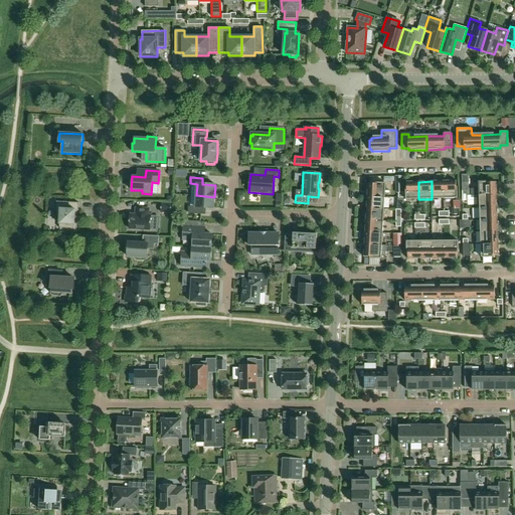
[(432,199),(445,198),(444,181),(432,181),(432,199)]
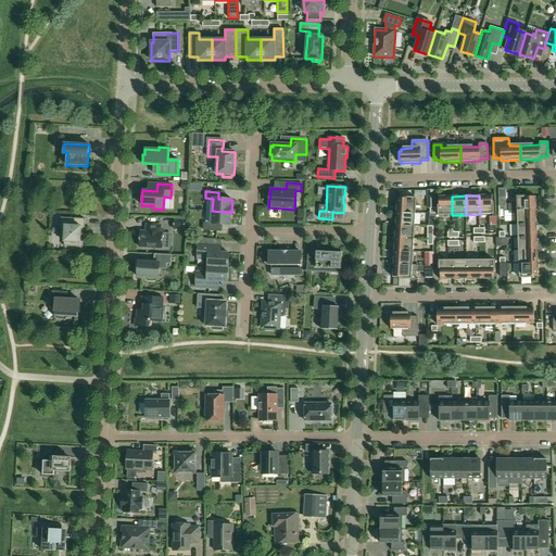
[(492,196),(479,196),(480,214),(494,214),(493,202),(492,202),(492,196)]
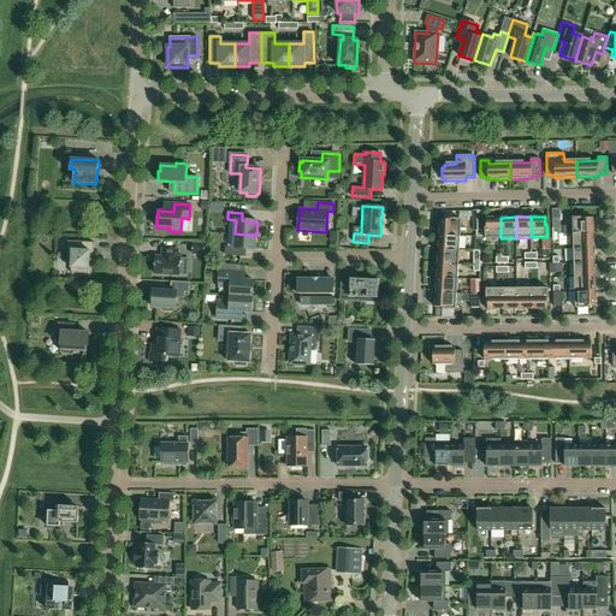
[(563,226),(563,234),(570,234),(573,234),(594,234),(593,218),(586,218),(586,217),(573,218),(573,226),(563,226)]
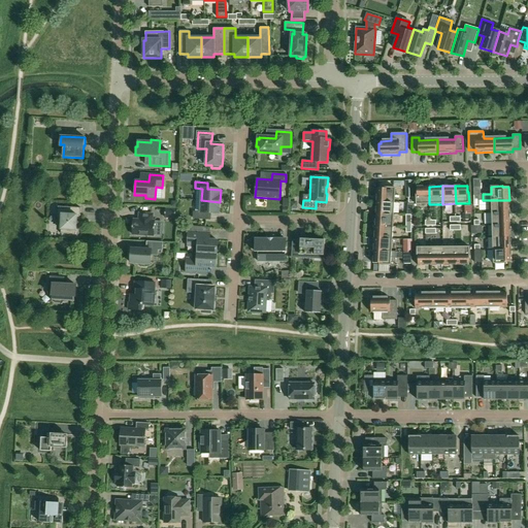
[(376,201),(395,202),(395,188),(384,187),(384,189),(377,188),(376,201)]
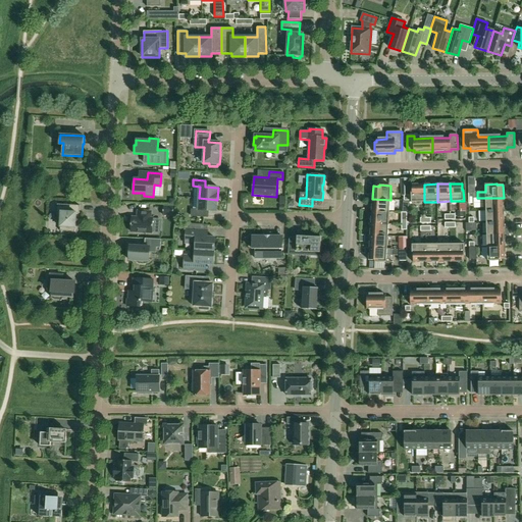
[(424,202),(424,185),(412,185),(412,191),(411,191),(411,202),(424,202)]
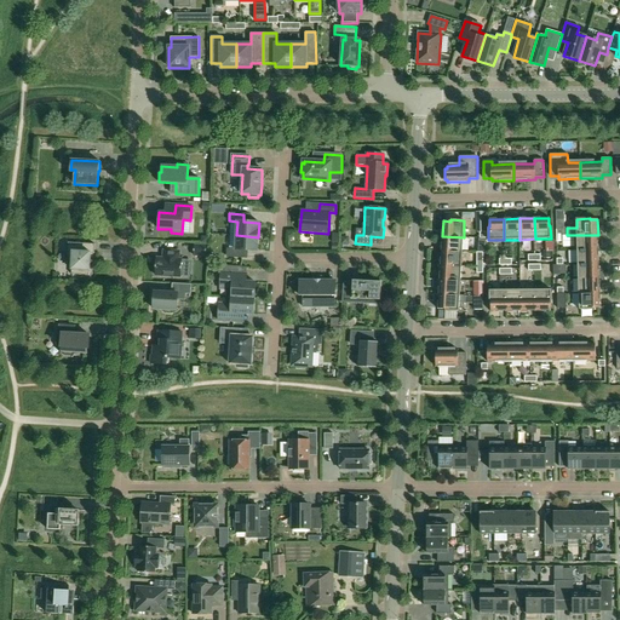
[(257,251),(258,237),(236,235),(235,250),(228,250),(227,257),(241,258),(242,251),(257,251)]
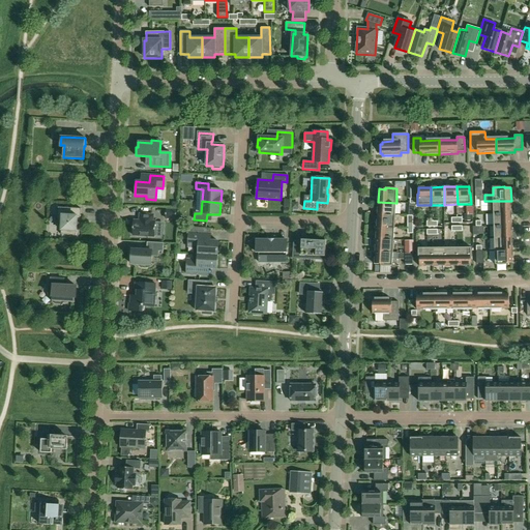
[(511,213),(511,201),(493,201),(494,213),(511,213)]
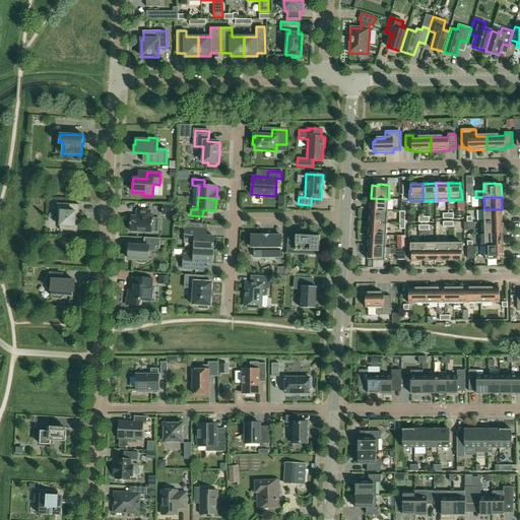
[(389,199),(371,198),(370,210),(388,211),(389,199)]
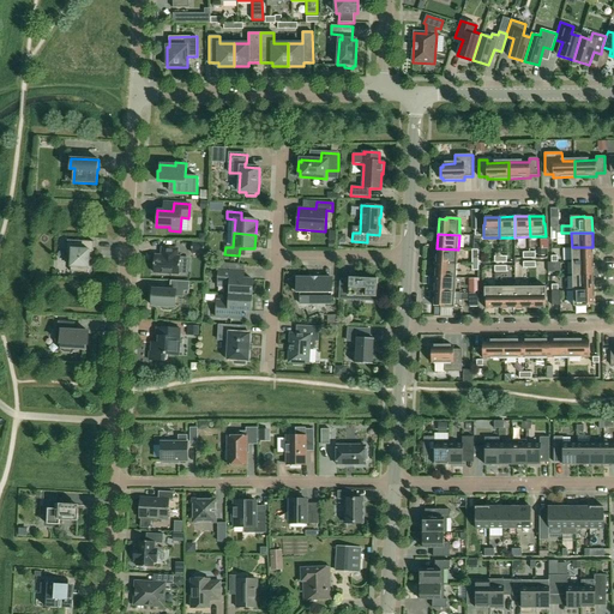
[(71,272),(89,272),(90,251),(94,251),(94,242),(67,240),(66,257),(72,257),(71,272)]
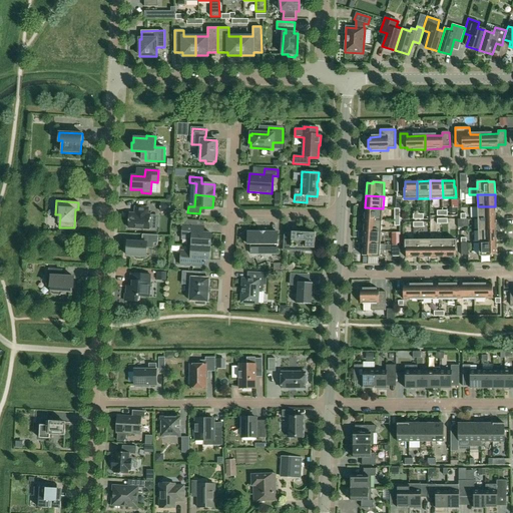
[(170,202),(160,202),(160,212),(170,212),(170,202)]
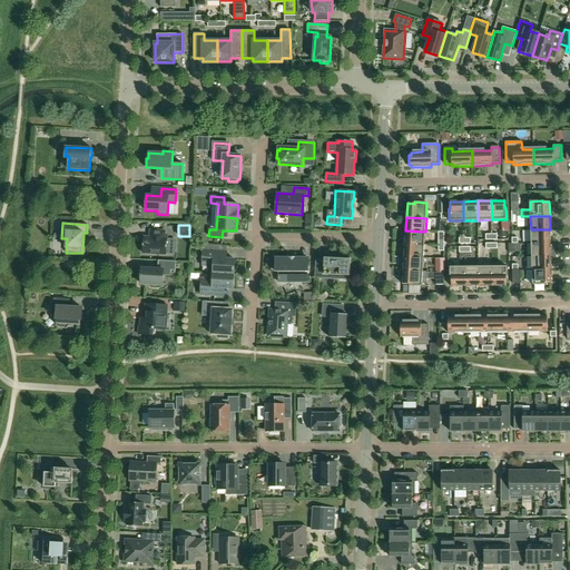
[(530,238),(530,226),(520,226),(520,233),(526,233),(526,238),(530,238)]
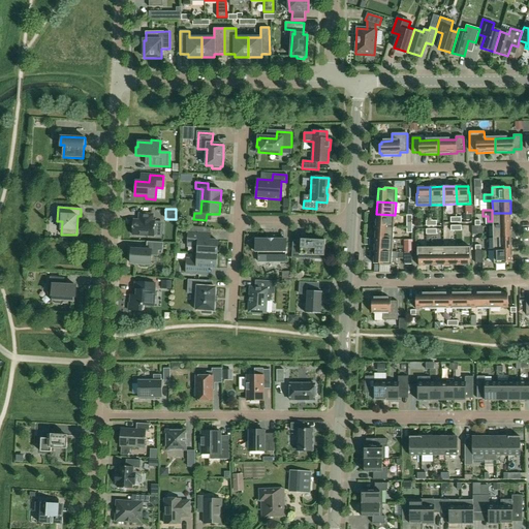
[(493,213),(493,225),(510,225),(510,213),(493,213)]
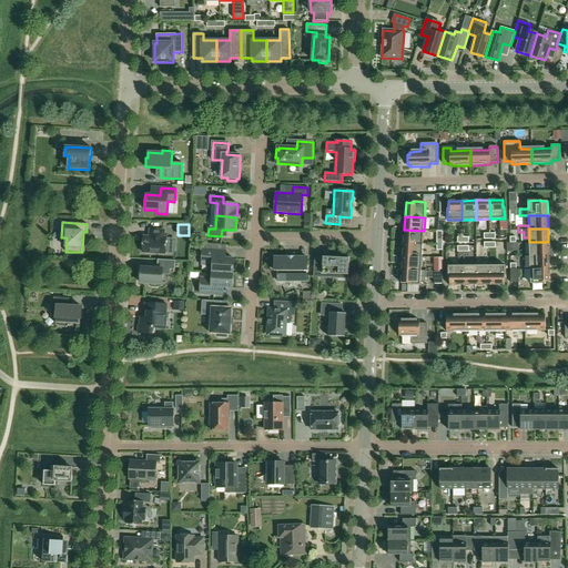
[(143,236),(142,252),(165,253),(166,237),(164,237),(164,231),(150,230),(150,233),(151,234),(151,237),(143,236)]
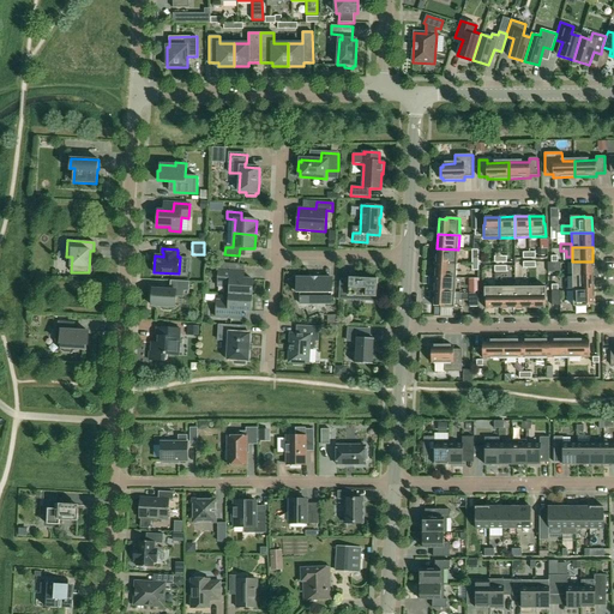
[(437,248),(437,263),(457,264),(458,250),(437,248)]
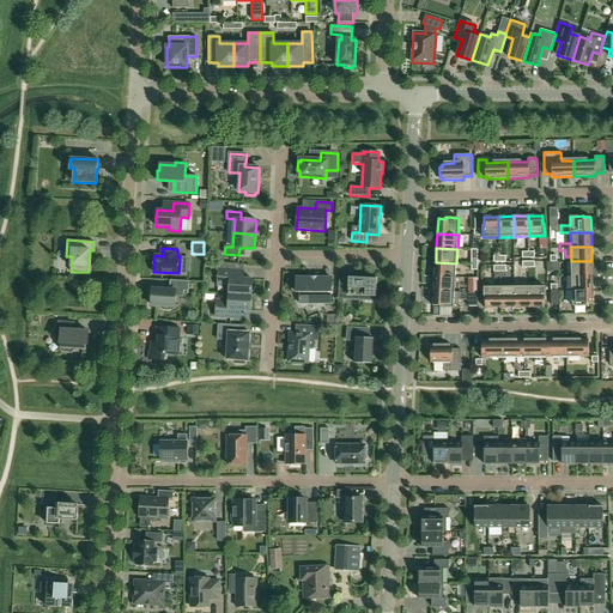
[(571,261),(571,275),(593,275),(592,261),(571,261)]
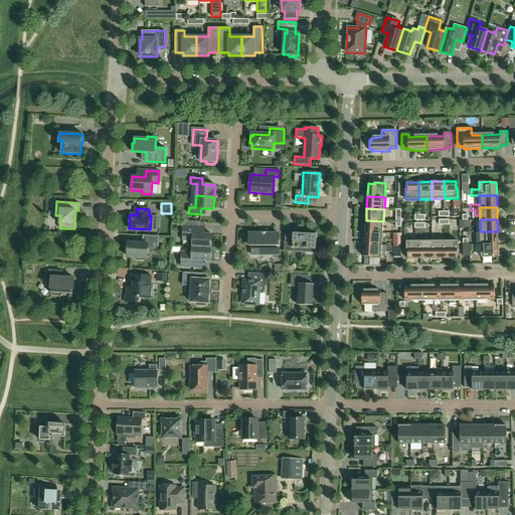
[(366,220),(365,232),(382,233),(383,221),(366,220)]
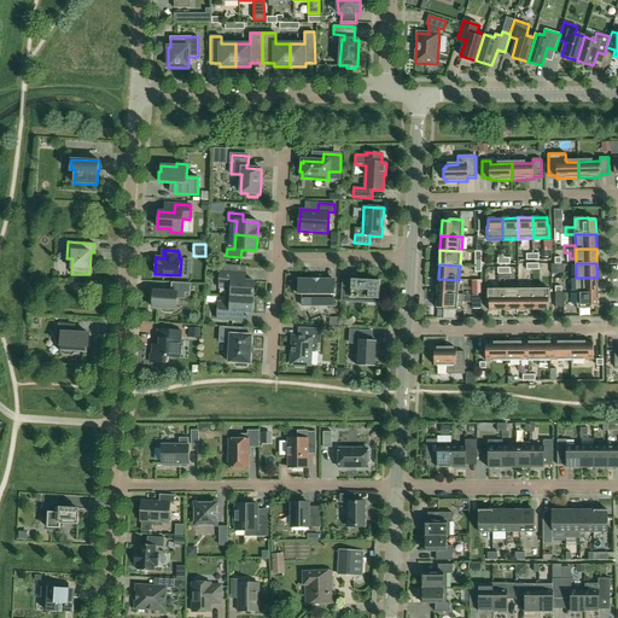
[(226,296),(254,297),(255,281),(237,280),(237,272),(220,272),(220,287),(226,289),(226,296)]
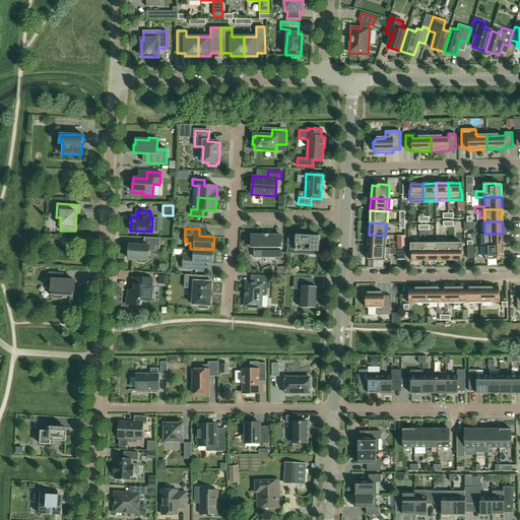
[(393,234),(395,245),(404,244),(402,233),(393,234)]
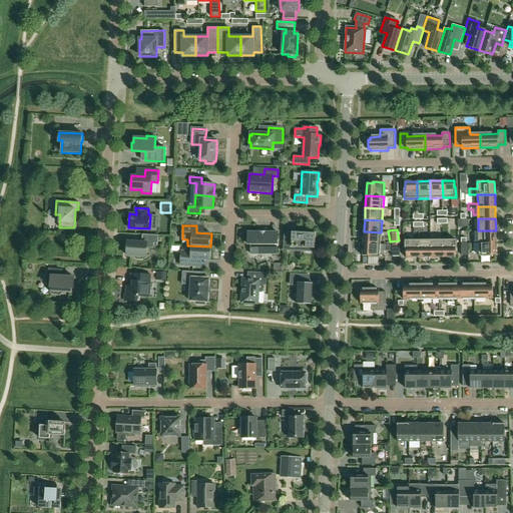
[(478,230),(479,242),(496,242),(496,230),(478,230)]
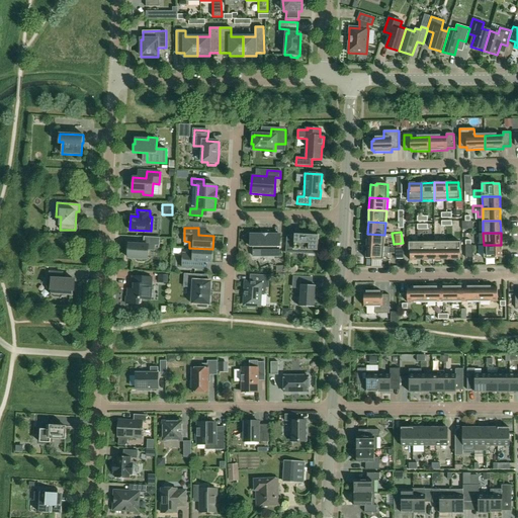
[(263,234),(263,235),(250,235),(250,247),(253,247),(253,256),(280,256),(280,235),(268,235),(268,234),(263,234)]
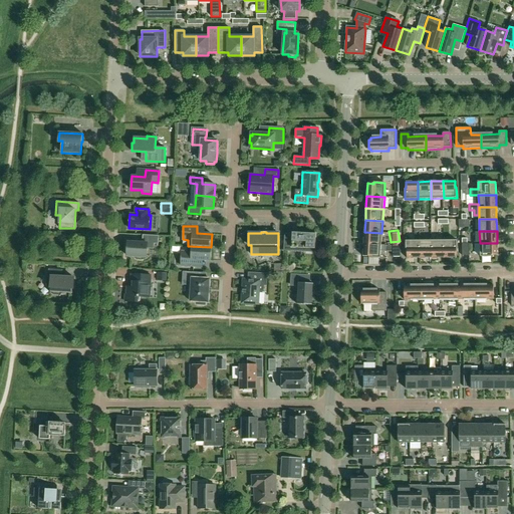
[(364,232),(363,244),(381,245),(381,233),(364,232)]
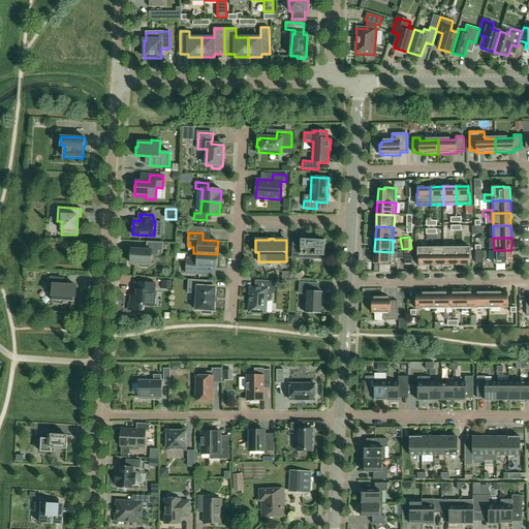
[(325,241),(308,240),(308,241),(302,241),(302,240),(301,240),(301,241),(292,240),(291,258),(324,259),(325,241)]
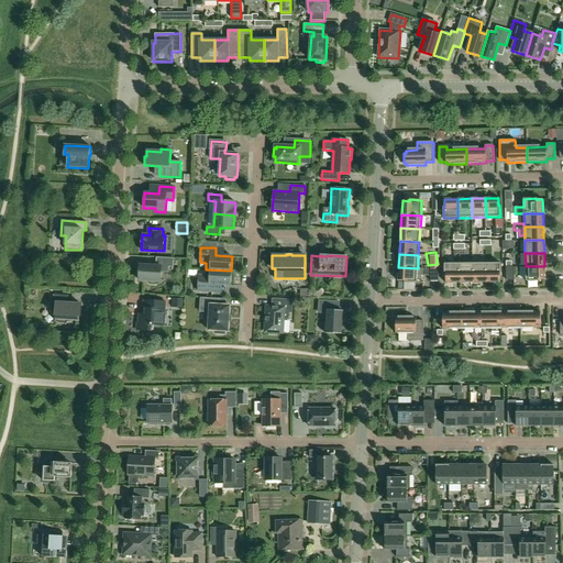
[(140,265),(140,280),(161,282),(162,273),(168,273),(169,267),(174,267),(174,258),(156,257),(156,266),(140,265)]
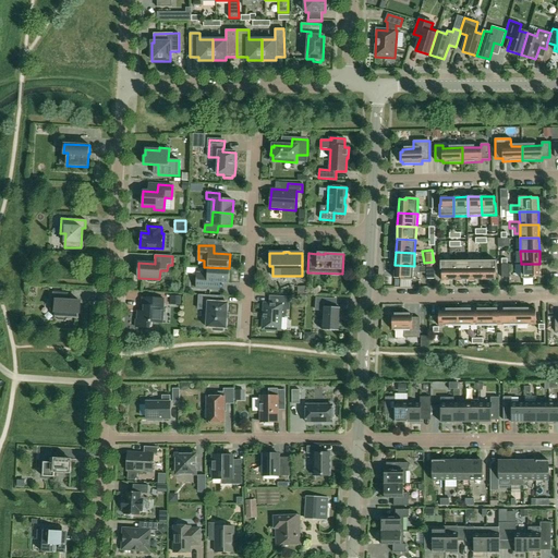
[(469,263),(455,264),(455,280),(469,280),(469,263)]
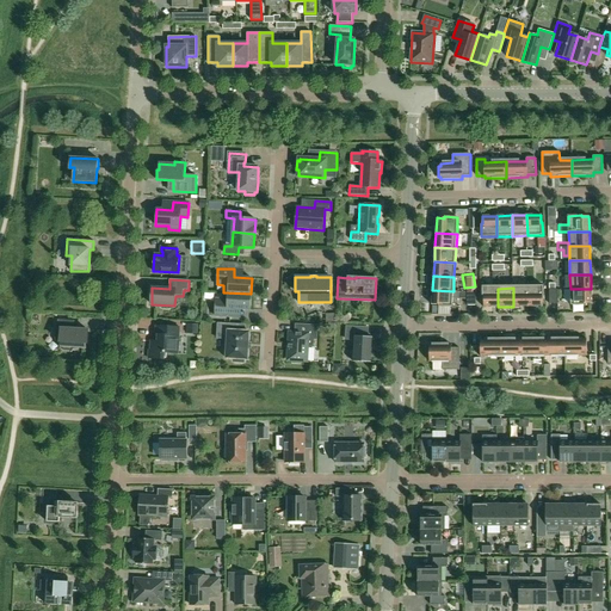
[(513,288),(513,307),(529,307),(528,288),(513,288)]
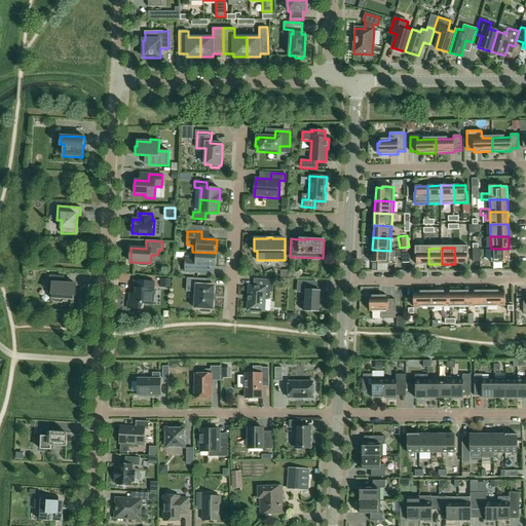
[(454,248),(455,264),(466,264),(466,260),(467,260),(467,248),(454,248)]
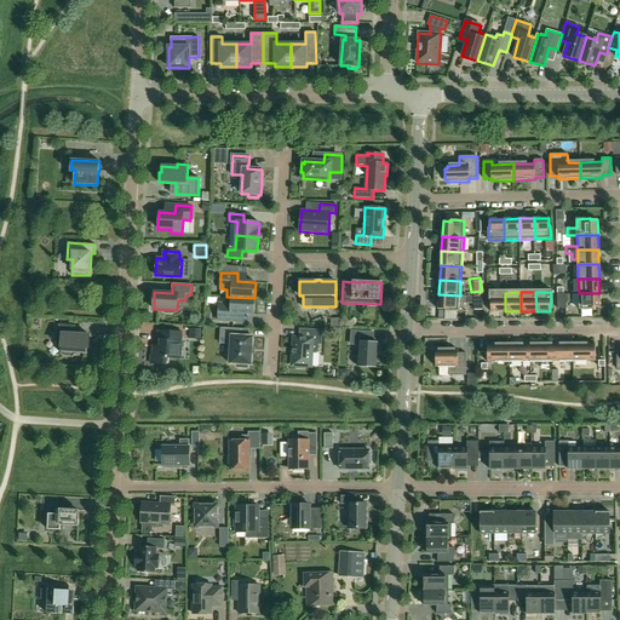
[(491,311),(505,311),(505,293),(489,293),(489,306),(491,306),(491,311)]
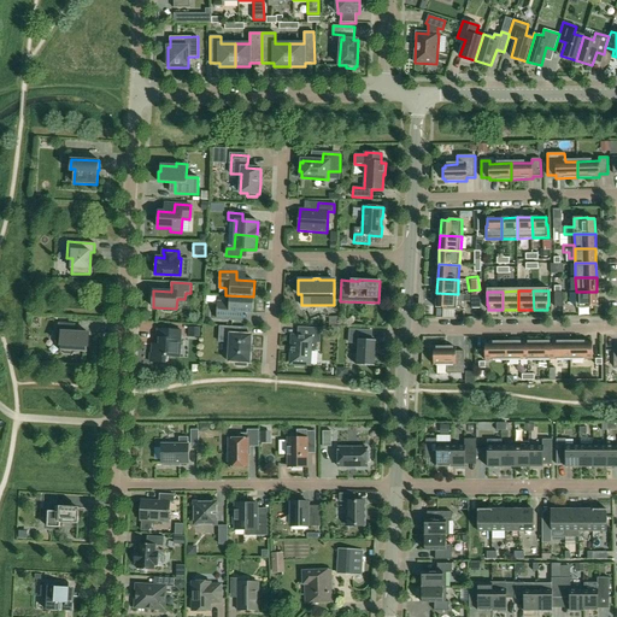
[(597,292),(576,292),(576,309),(591,307),(591,306),(598,306),(597,292)]
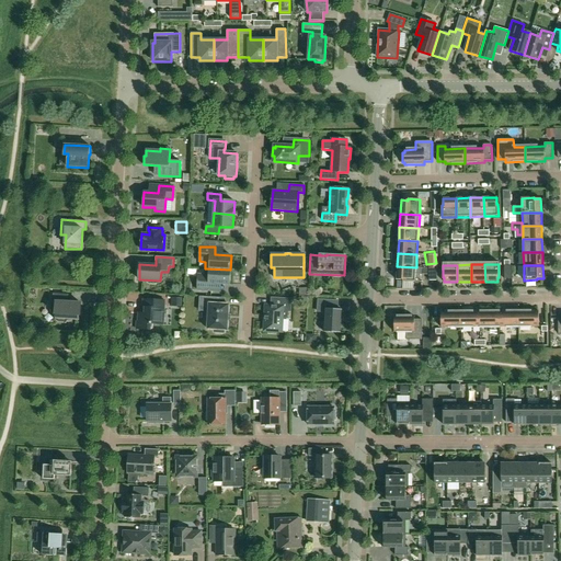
[(416,267),(397,266),(397,279),(403,279),(402,282),(415,282),(415,274),(421,275),(422,267),(416,267)]
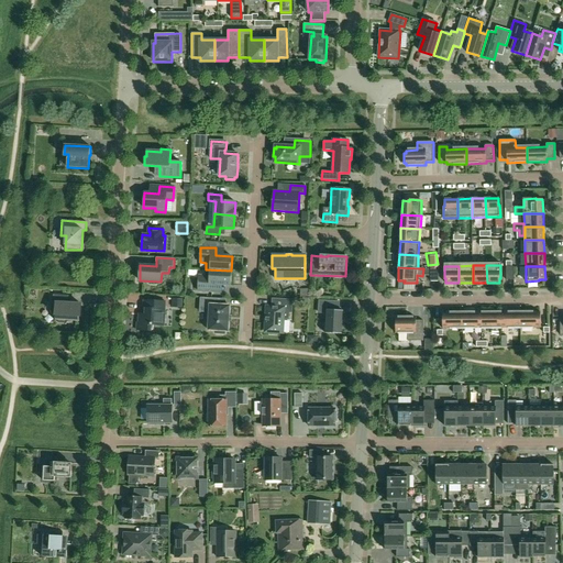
[(230,285),(231,271),(206,269),(206,276),(199,276),(198,290),(213,291),(213,284),(230,285)]
